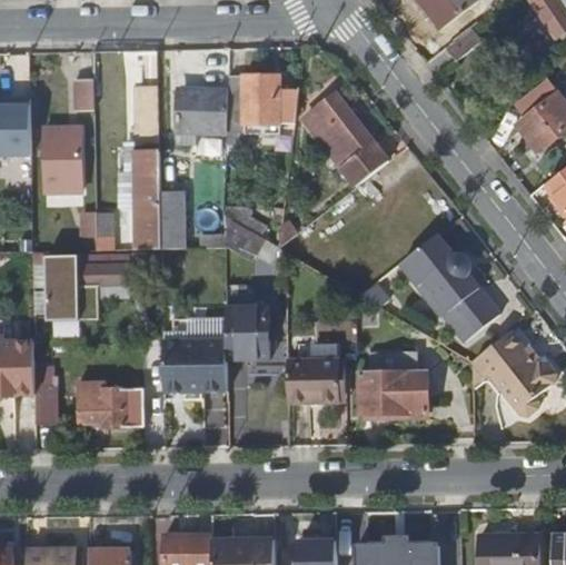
[(473,25),(480,19),(469,6),(477,0),(420,0),(453,40),(473,25)]
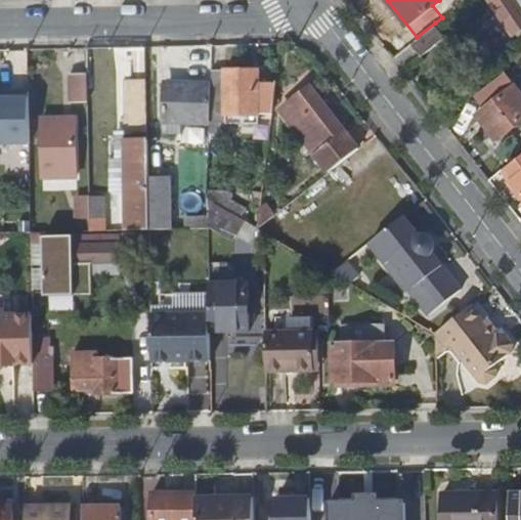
[(490,0),(502,13),(496,17),(501,23),(506,19),(516,33),(520,29),(520,0),(490,0)]
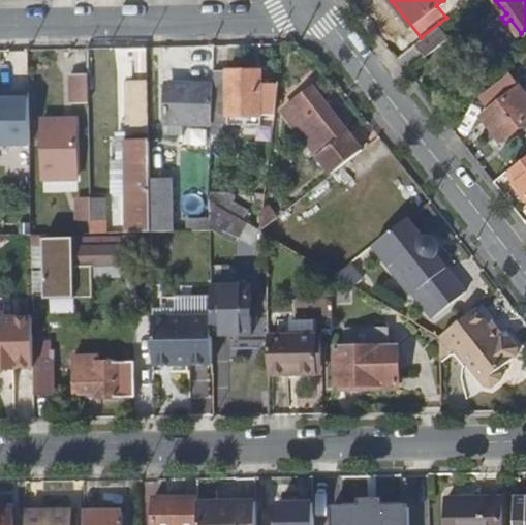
[(439,23),(421,37),(414,42),(426,55),(450,37),(439,23)]
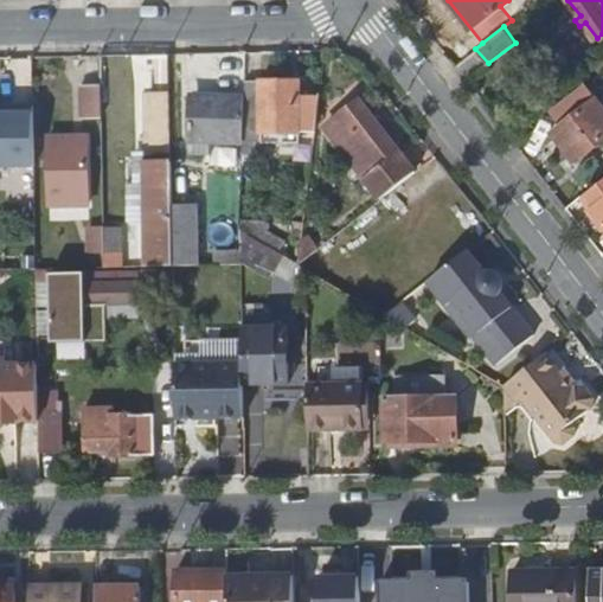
[(290,79),(244,78),(244,96),(243,132),(313,133),(318,96),(290,96),(290,79)]
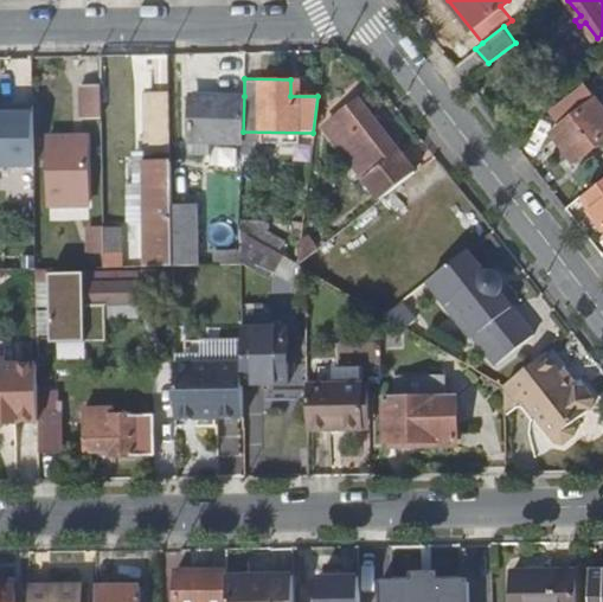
[(98,83),(98,82),(78,83),(79,114),(100,114),(100,109),(98,83)]
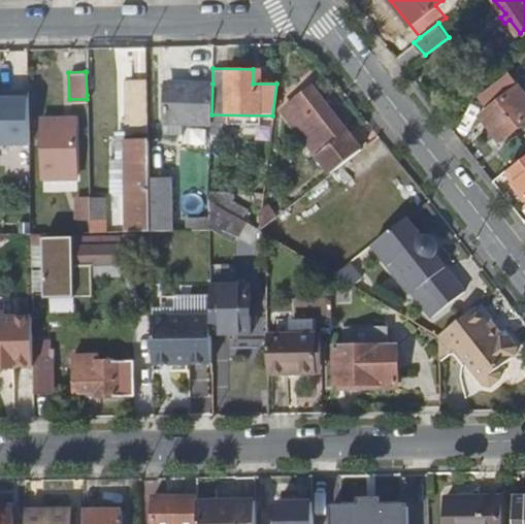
[(126,230),(149,229),(148,176),(146,79),(123,80),(126,230)]
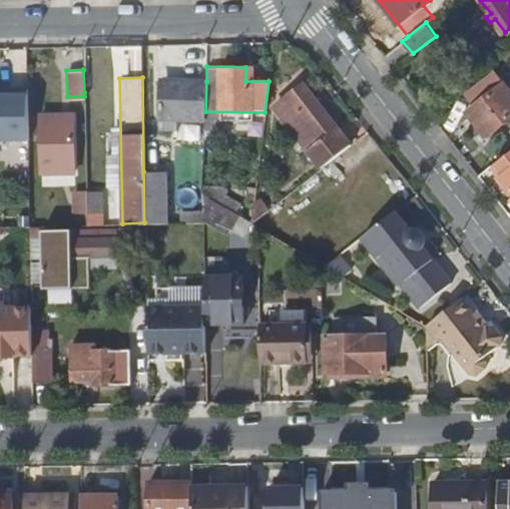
[(204,118),(205,111),(206,81),(185,80),(184,88),(159,87),(157,130),(170,130),(171,118),(204,118)]
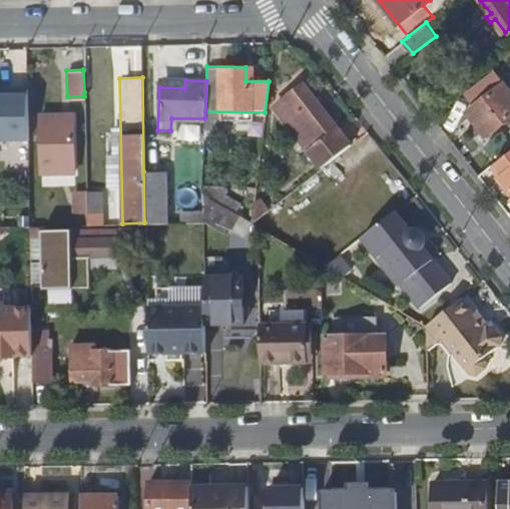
[(467,111),(477,124),(482,131),(487,136),(509,117),(509,90),(504,82),(467,111)]
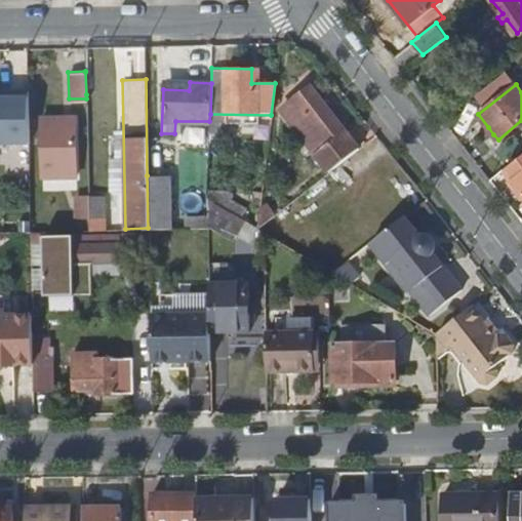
[(331,170),(360,148),(313,86),(282,110),(316,155),(319,154),(331,170)]
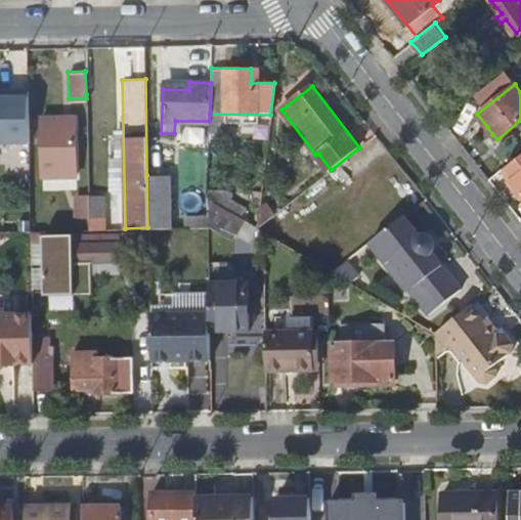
[(0,140),(27,140),(26,89),(10,90),(11,94),(0,94),(0,140)]
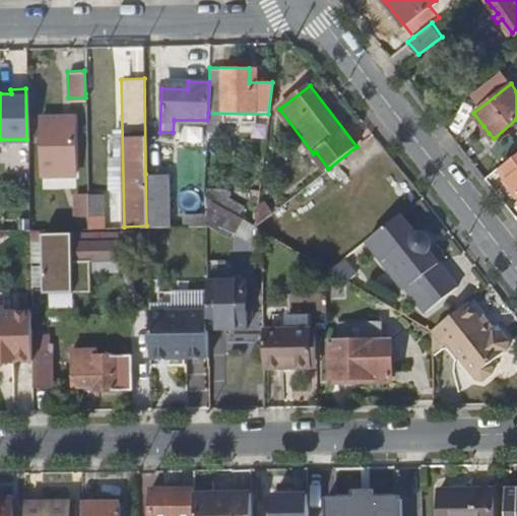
[(489,133),(483,126),(477,130),(483,137),(489,133)]
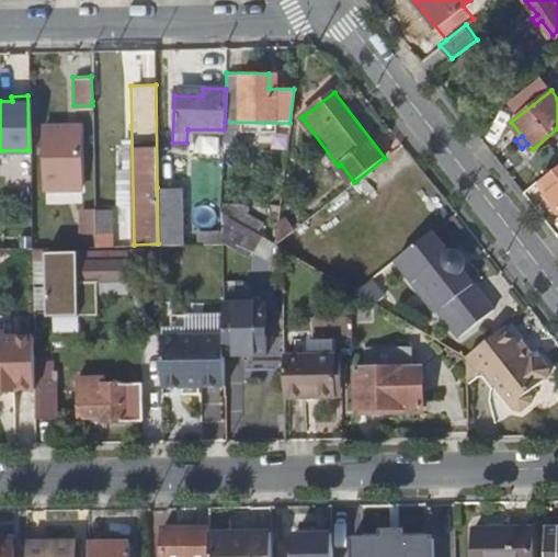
[(59,155),(60,194),(79,194),(78,155),(59,155)]
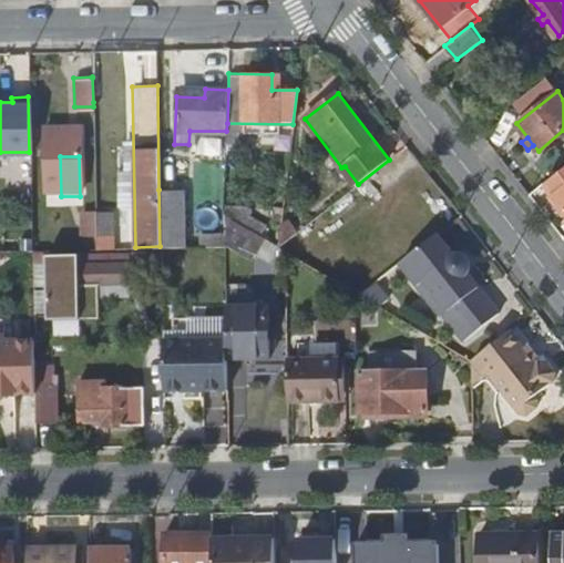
[(563,165),(543,182),(563,207),(563,165)]
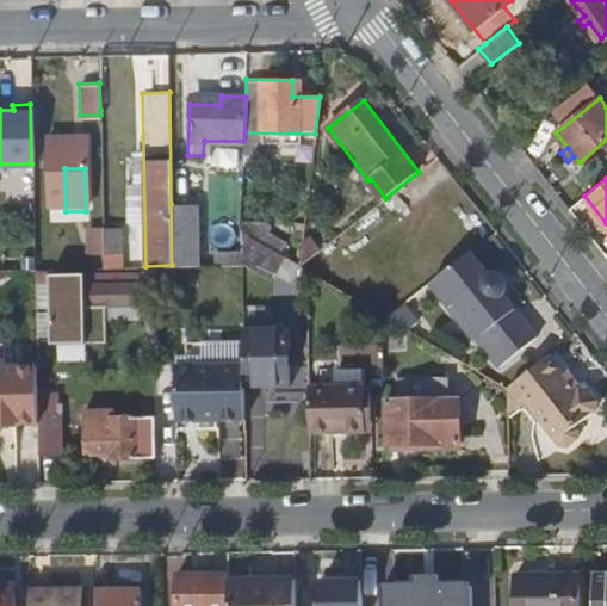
[(171,204),(172,265),(198,265),(196,204),(171,204)]
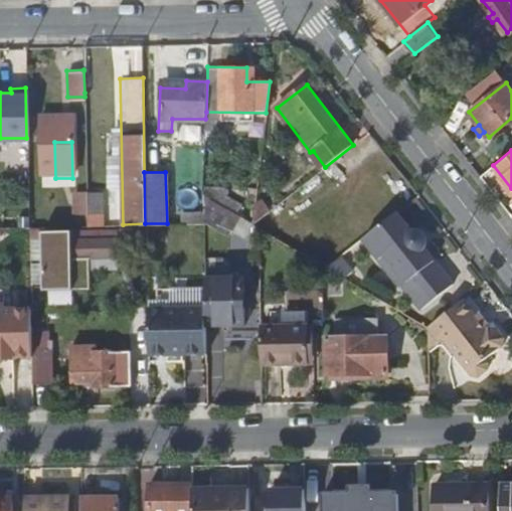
[(240,217),(251,224),(257,187),(248,187),(246,203),(227,196),(229,187),(203,187),(203,195),(208,198),(240,217)]
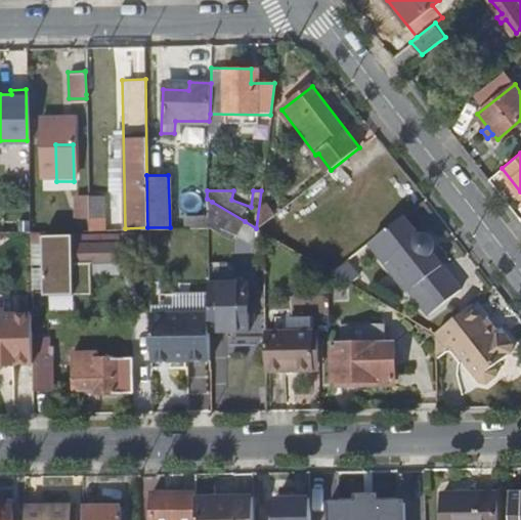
[(253,190),(233,190),(231,200),(251,207),(253,190)]
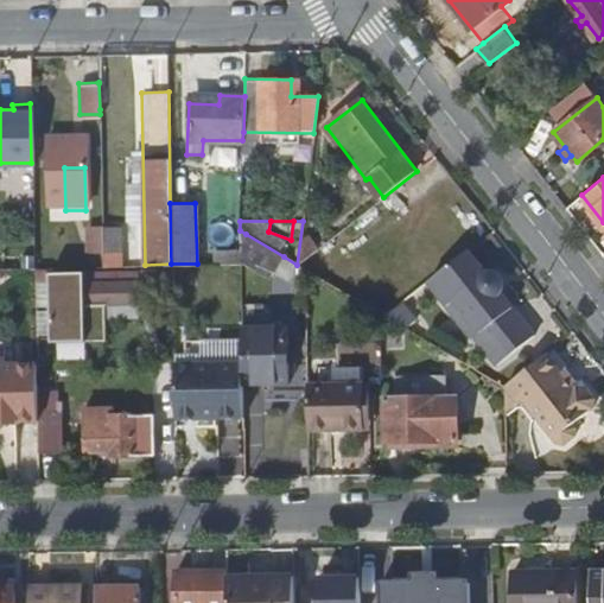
[(102,224),(103,235),(103,251),(119,251),(119,224),(102,224)]
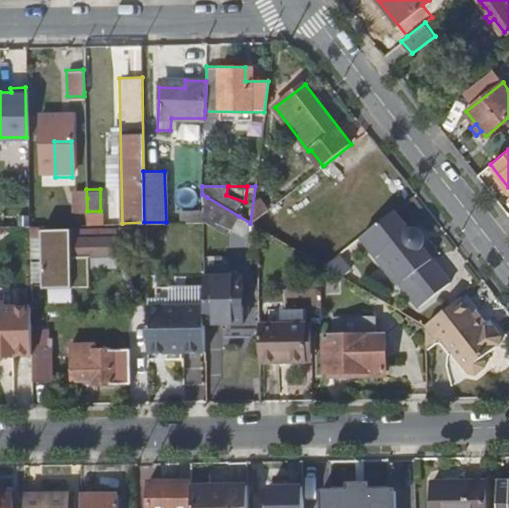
[(207,197),(202,206),(234,224),(239,216),(207,197)]
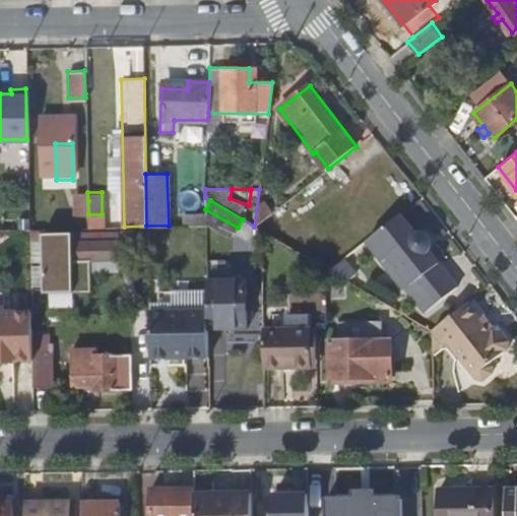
[(74,215),(88,215),(88,214),(88,201),(74,202),(74,215)]
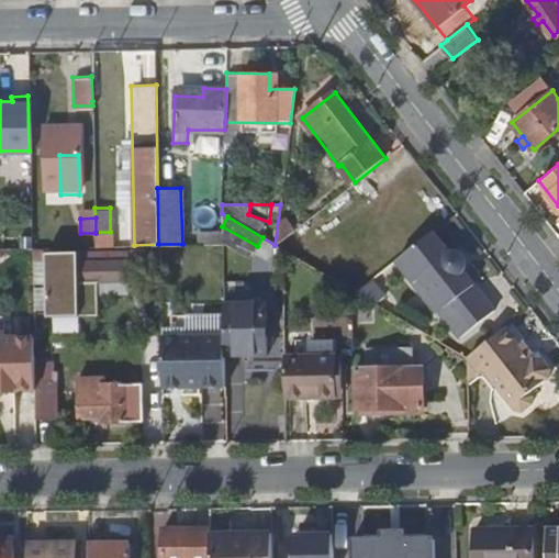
[(449,252),(433,231),(397,260),(414,282),(421,277),(444,307),(440,310),(461,336),(495,309),(464,269),(464,268),(464,267),(464,266),(464,265),(462,264),(462,263),(462,261),(461,260),(461,259),(460,258),(460,257),(459,257),(458,256),(458,255),(457,255),(456,254),(455,254),(454,253),(453,253),(451,253),(450,253),(449,252)]
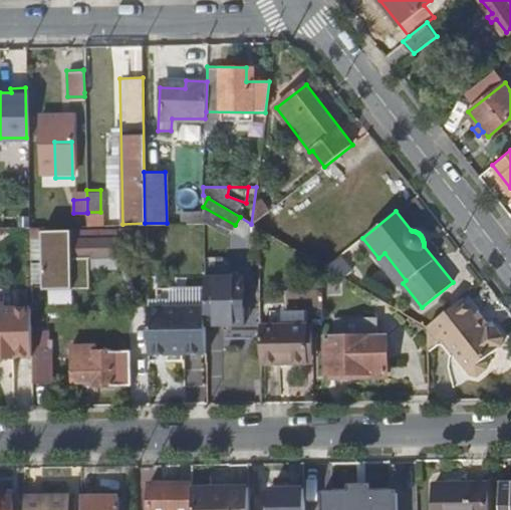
[(115,229),(40,230),(42,288),(88,287),(87,257),(115,257),(115,229)]
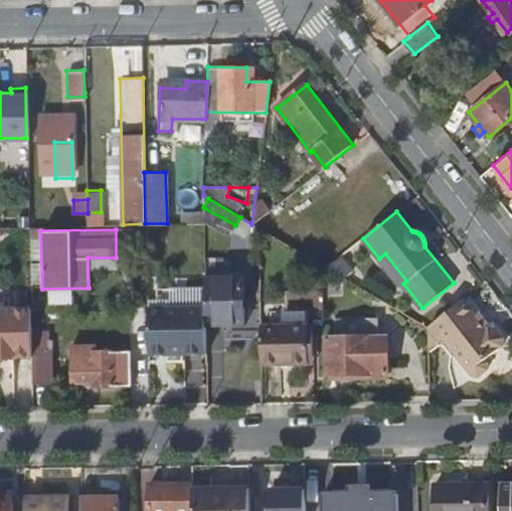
[(327,268),(344,278),(352,272),(340,258),(327,268)]
